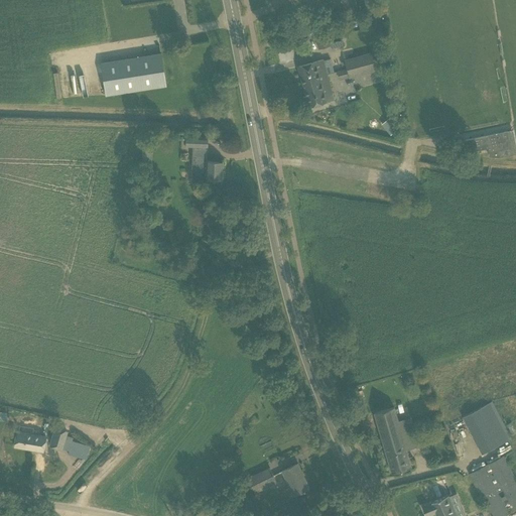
[(379,16),(370,18),(372,28),(381,26),(379,16)]
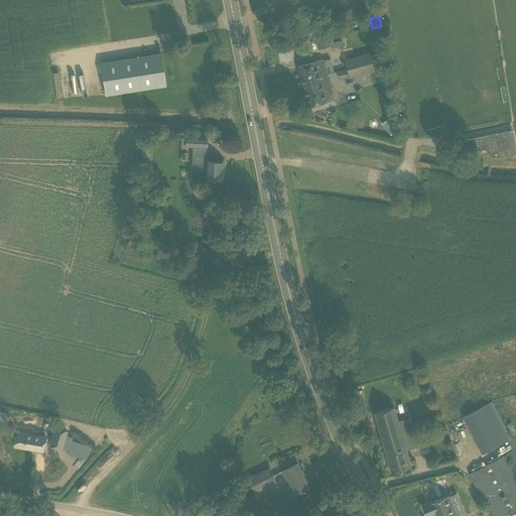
[(337,26),(314,32),(318,48),(330,45),(327,35),(337,33),(338,33),(338,35),(339,34),(349,32),(347,22),(336,25),(337,26)]
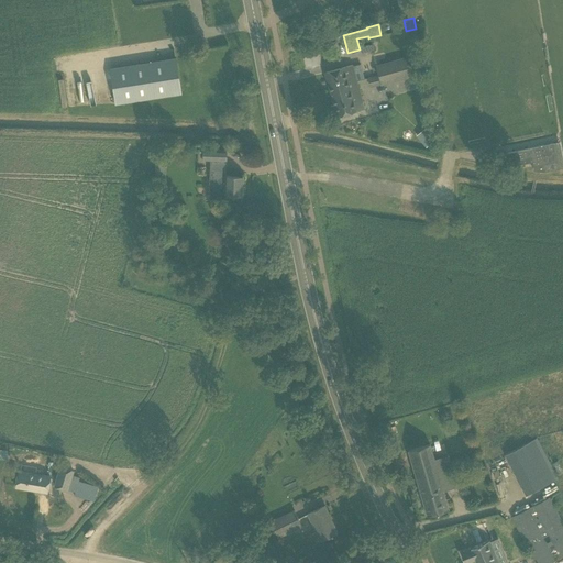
[(417,56),(376,67),(378,75),(381,84),(421,73),(417,56)]
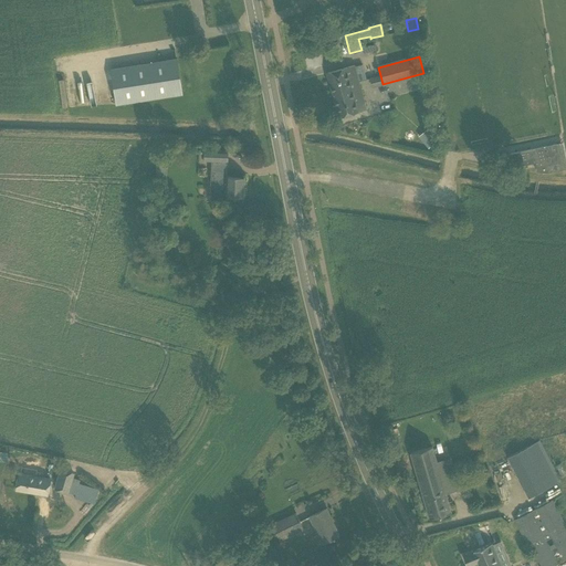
[(111,70),(116,104),(182,94),(177,59),(111,70)]
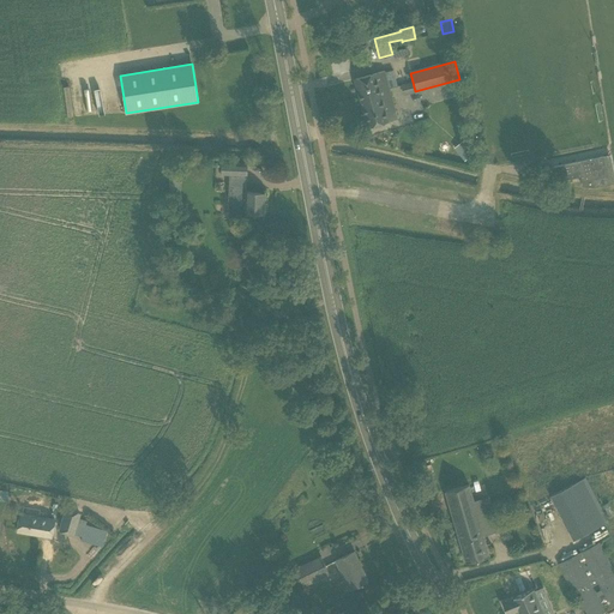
[(355,79),(360,98),(390,91),(384,71),(355,79)]
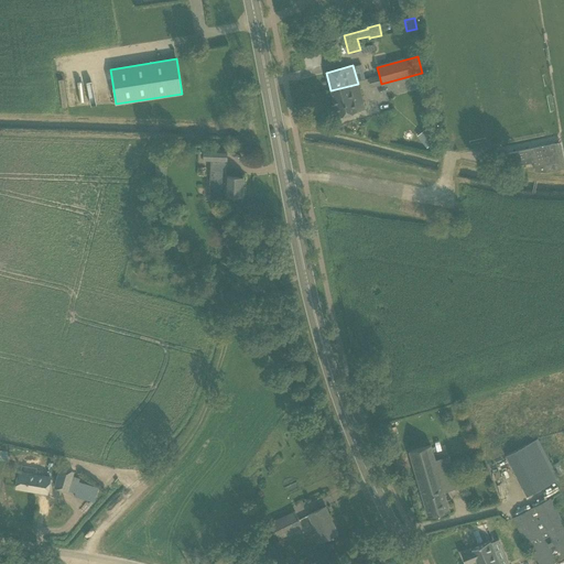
[(332,106),(335,117),(365,109),(358,84),(331,90),(335,106),(332,106)]
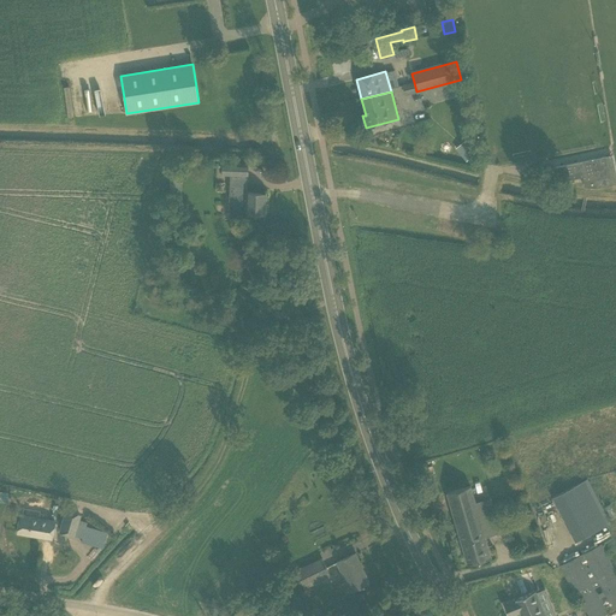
[(471,147),(461,155),(467,161),(477,154),(471,147)]
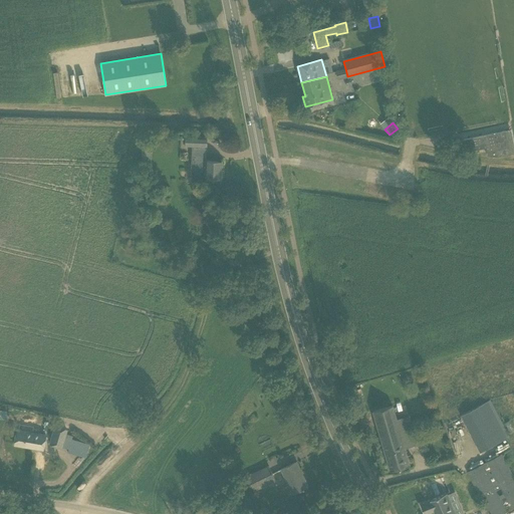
[(487,156),(497,157),(513,153),(513,145),(511,130),(504,131),(453,142),(455,149),(463,147),(463,149),(469,148),(470,154),(479,152),(479,150),(486,148),(487,156)]
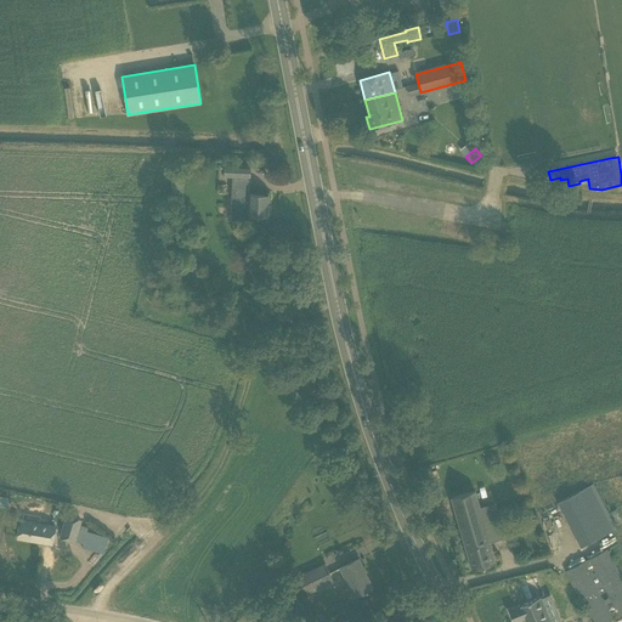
[(250,167),(225,165),(224,176),(250,177),(250,167)]
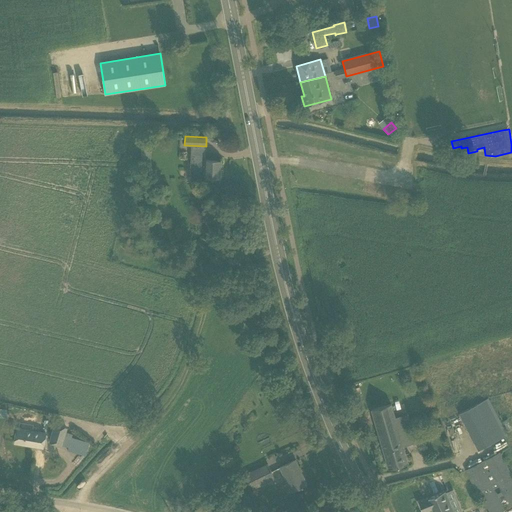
[(204,181),(204,178),(220,178),(221,160),(205,160),(205,154),(190,153),(189,181),(204,181)]
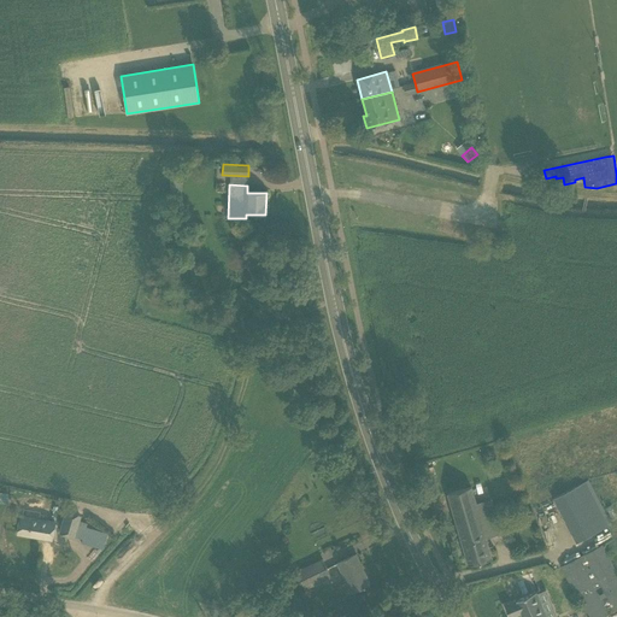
[(204,221),(217,221),(218,199),(205,199),(204,221)]
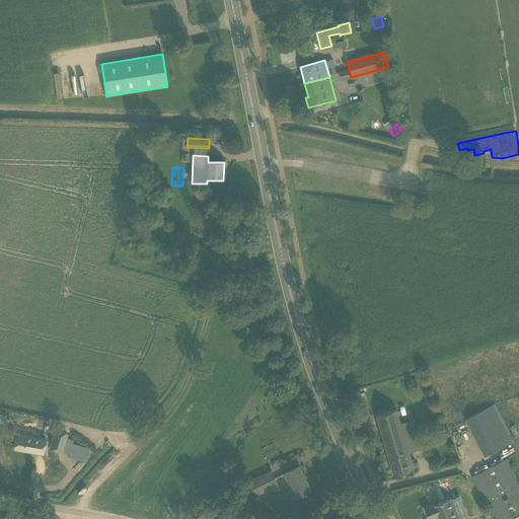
[(492,405),(465,420),(485,456),(511,443),(492,405)]
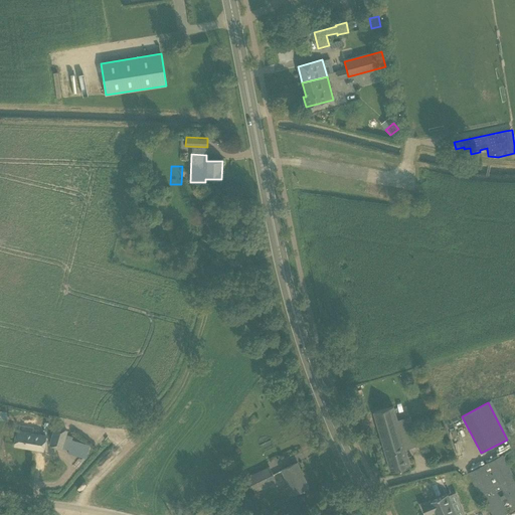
[(383,409),(373,412),(382,442),(390,472),(400,469),(410,466),(405,449),(401,437),(414,433),(409,416),(397,420),(393,406),(383,409)]
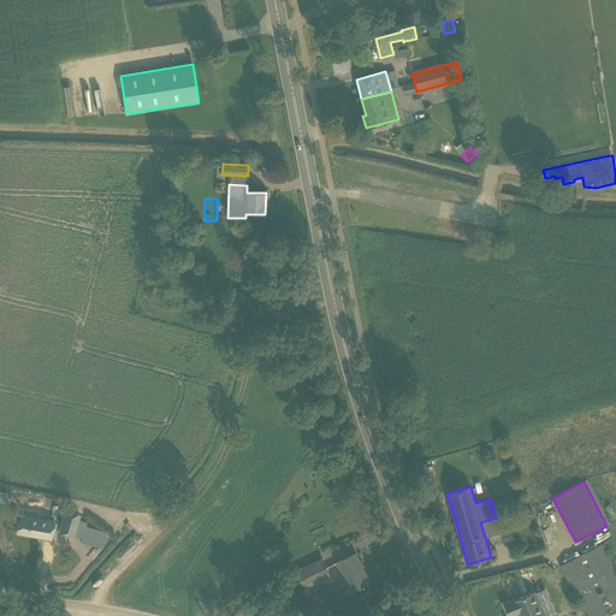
[(60,532),(73,537),(81,515),(67,510),(60,532)]
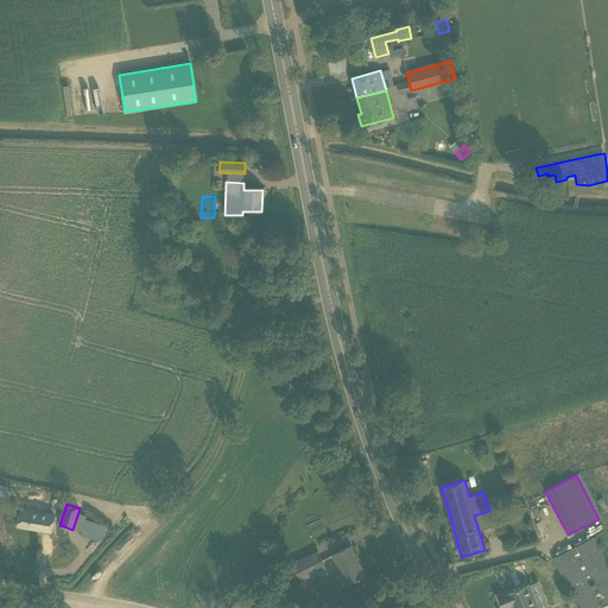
[(17,526),(51,532),(54,514),(20,508),(17,526)]
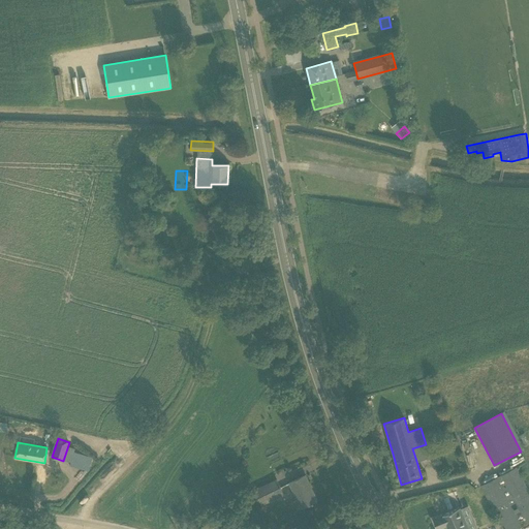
[(480,486),(502,528),(517,528),(528,523),(528,492),(517,468),(480,486)]
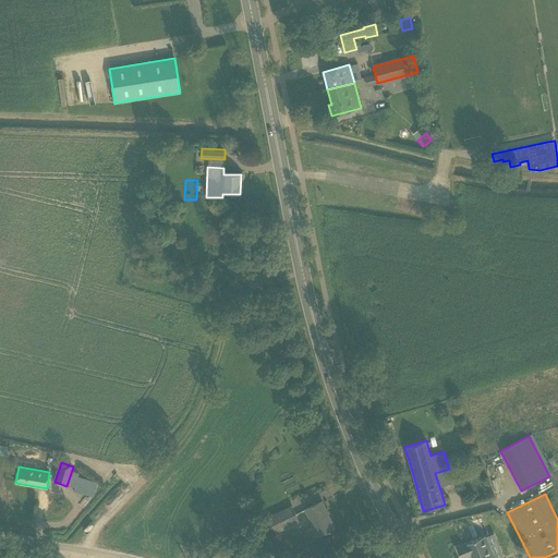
[(311,507),(304,509),(314,528),(317,535),(324,533),(334,528),(329,519),(328,520),(320,502),(311,507)]
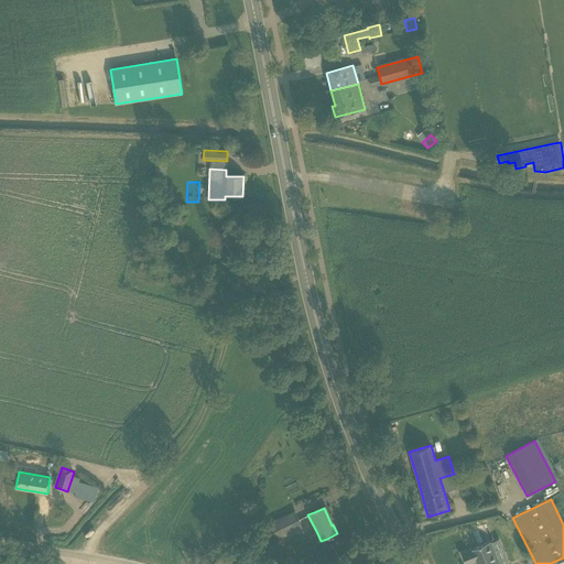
[(272,522),(279,538),(302,528),(295,511),(272,522)]
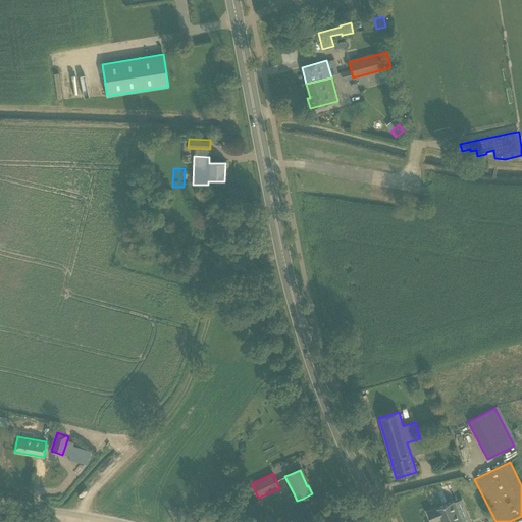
[(229,480),(227,480),(228,482),(231,487),(236,485),(240,483),(237,478),(237,477),(235,477),(229,480)]
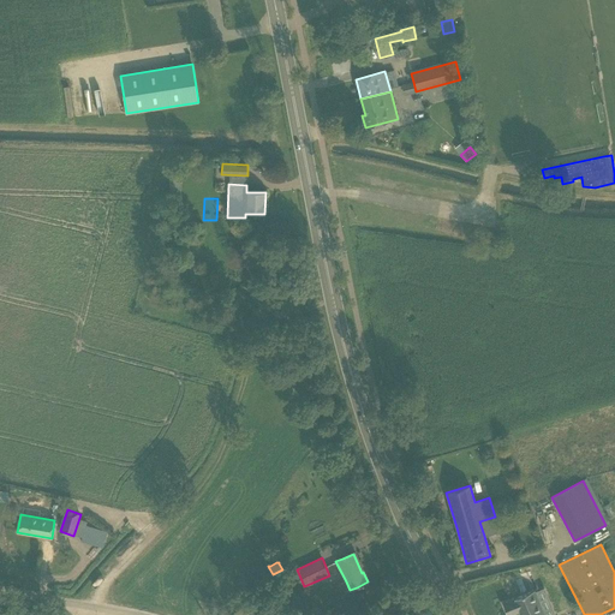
[(544,614),(535,591),(502,604),(507,614),(512,614),(520,611),(520,614),(544,614)]
